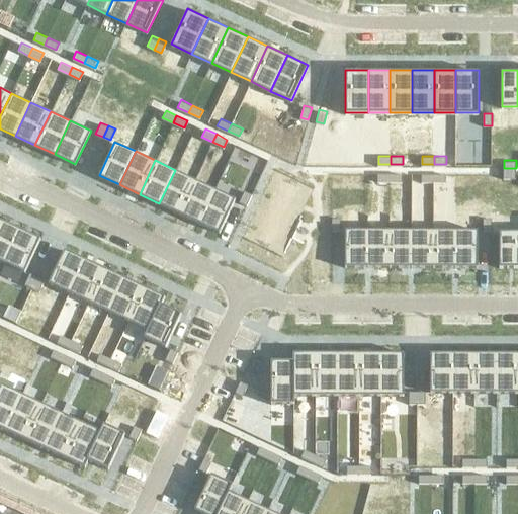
[(504,168),(504,176),(516,176),(516,168),(504,168)]
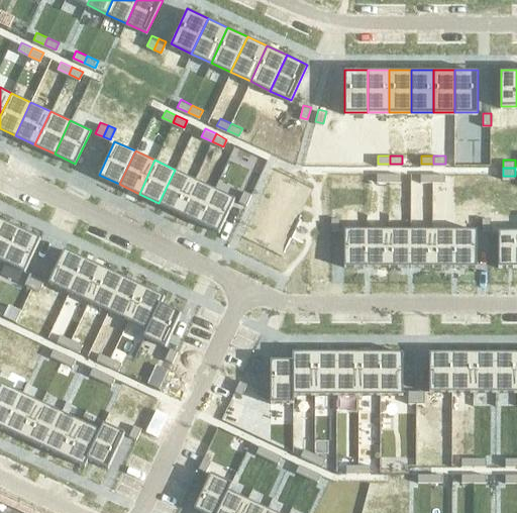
[(175,170),(159,203),(179,212),(194,179),(175,170)]
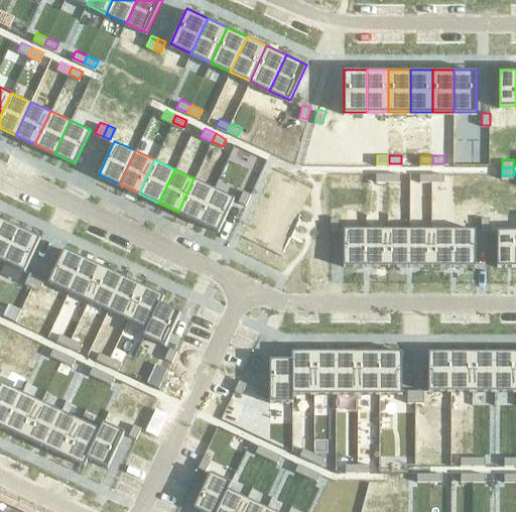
[(377,171),(377,179),(389,179),(389,171),(377,171)]
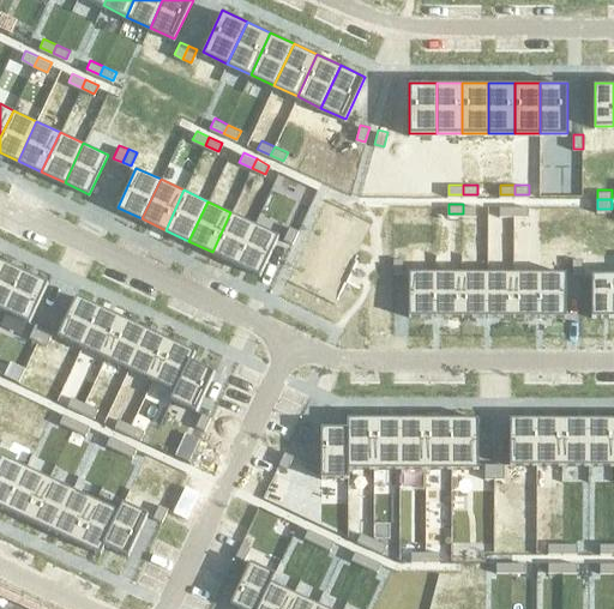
[(463,204),(463,213),(477,213),(477,204),(463,204)]
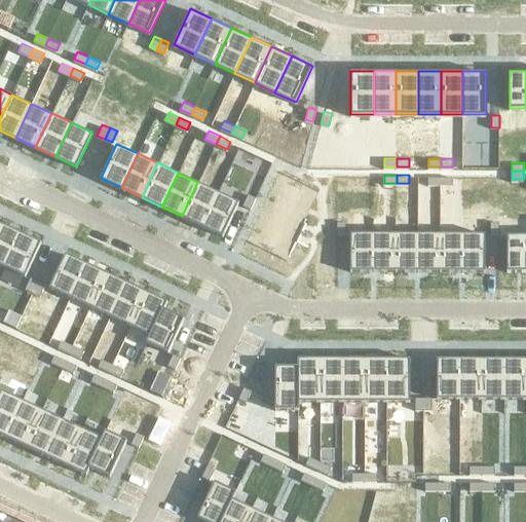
[(428,175),(428,183),(441,183),(441,175),(428,175)]
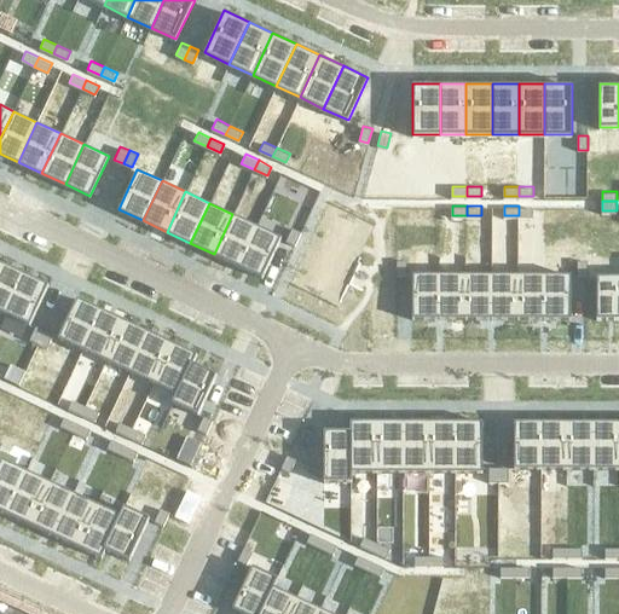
[(519,206),(519,215),(533,215),(533,206),(519,206)]
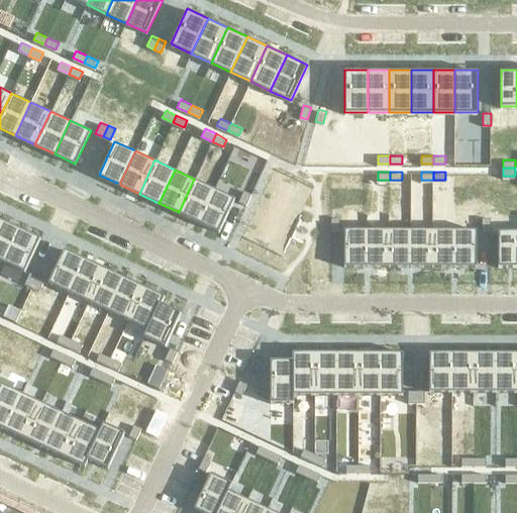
[(194,179),(179,212),(198,221),(214,188),(194,179)]
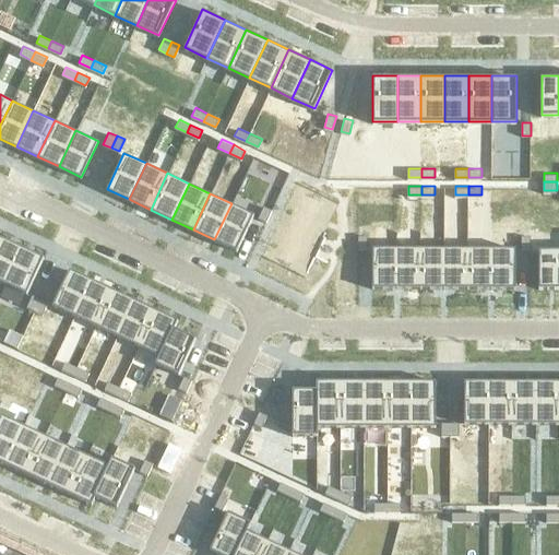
[(232,203),(214,239),(237,250),(253,214),(232,203)]
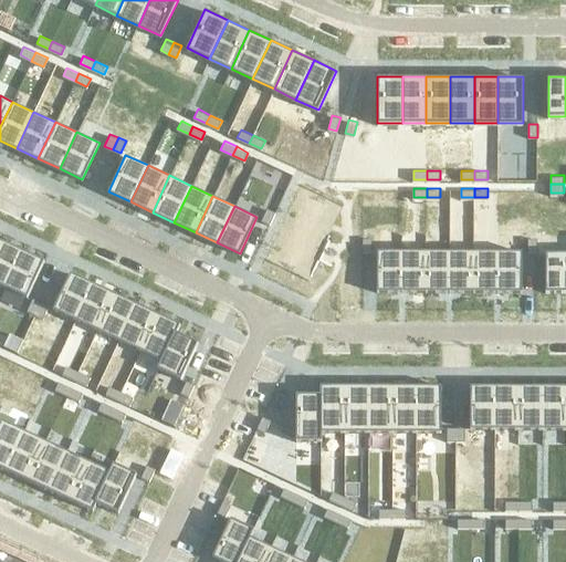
[(268,207),(262,219),(270,224),(275,211),(268,207)]
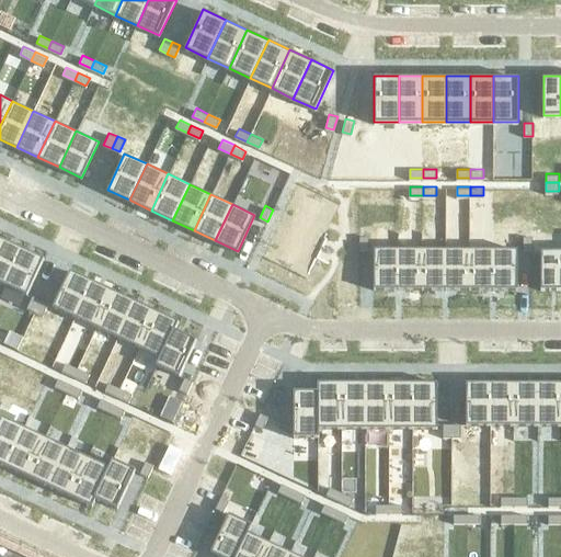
[(359,235),(359,249),(368,249),(368,235),(359,235)]
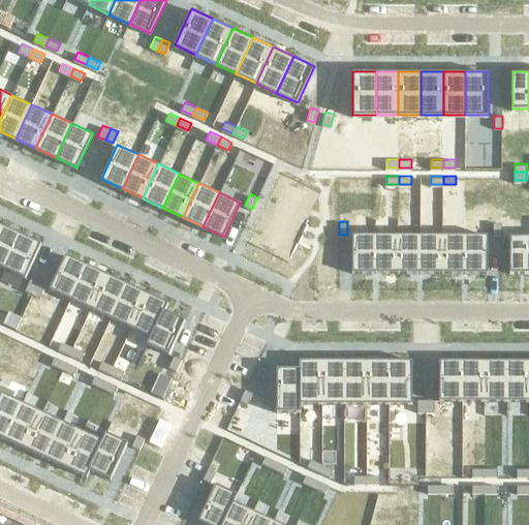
[(0,223),(0,222),(0,264),(4,267),(21,233),(0,223)]
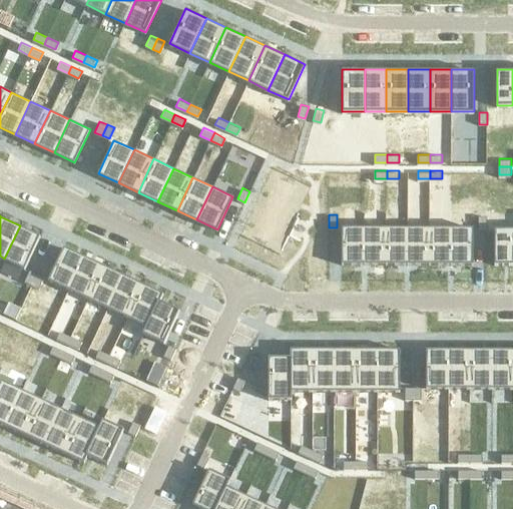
[(479,215),(479,227),(487,227),(487,215),(479,215)]
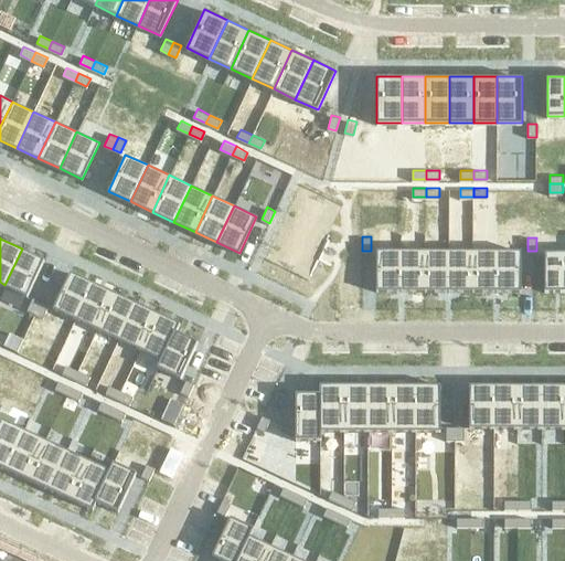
[(22,249),(4,285),(27,295),(44,258),(22,249)]
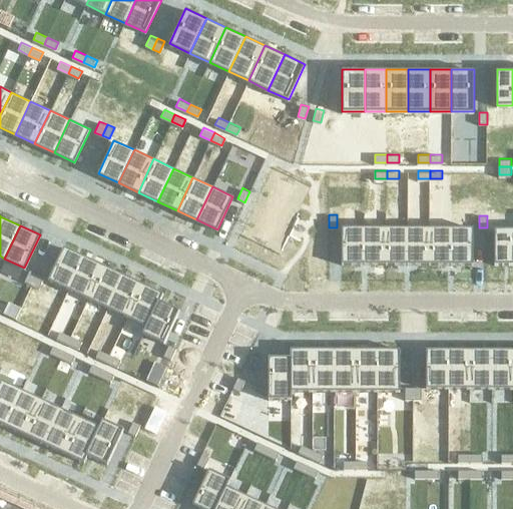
[(342,226),(342,263),(364,264),(364,226),(342,226)]
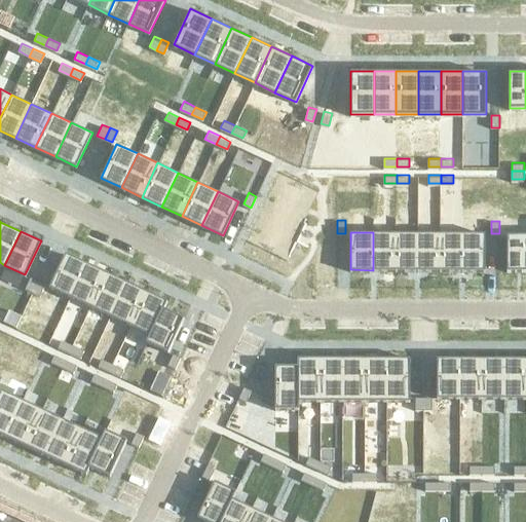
[(373,232),(373,270),(396,270),(396,232),(373,232)]
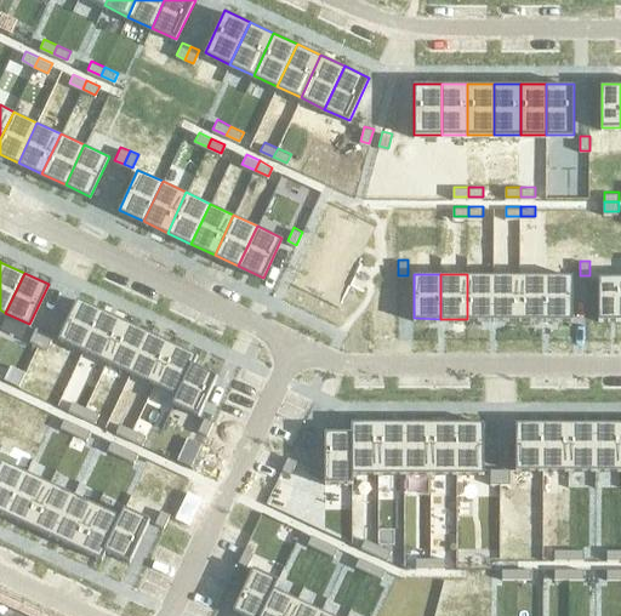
[(467,274),(467,319),(493,319),(494,274),(467,274)]
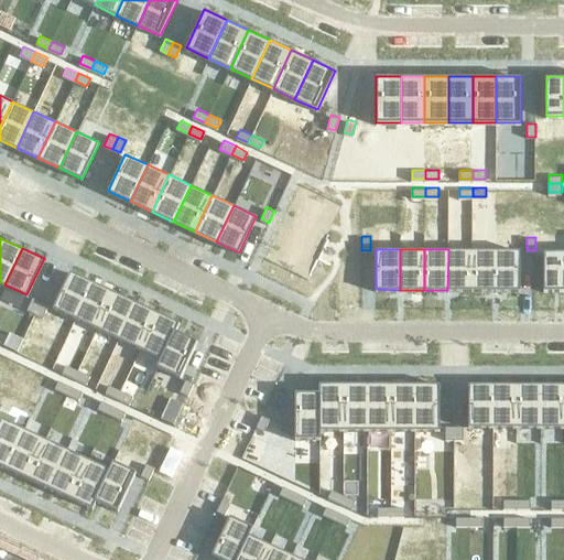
[(448,249),(447,290),(472,290),(472,249),(448,249)]
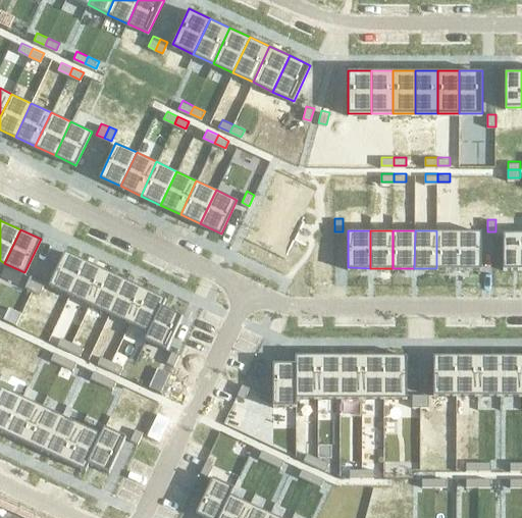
[(436,230),(436,268),(459,268),(459,230),(436,230)]
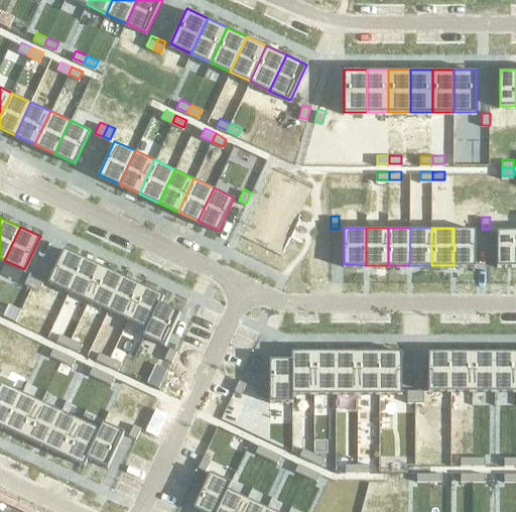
[(454,228),(454,265),(476,265),(476,228),(454,228)]
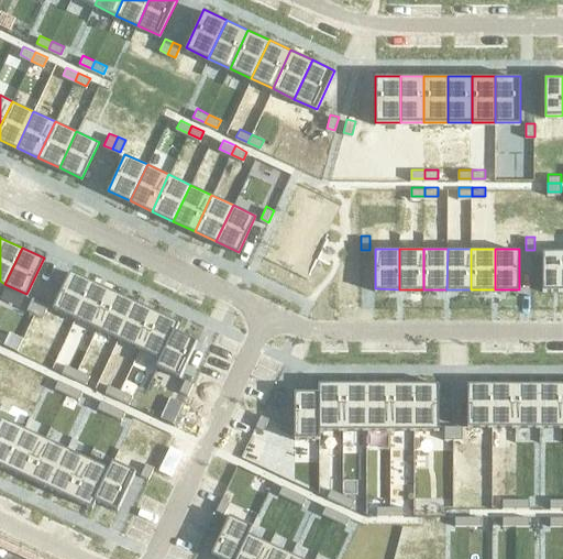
[(561,251),(544,251),(544,291),(561,291),(561,251)]
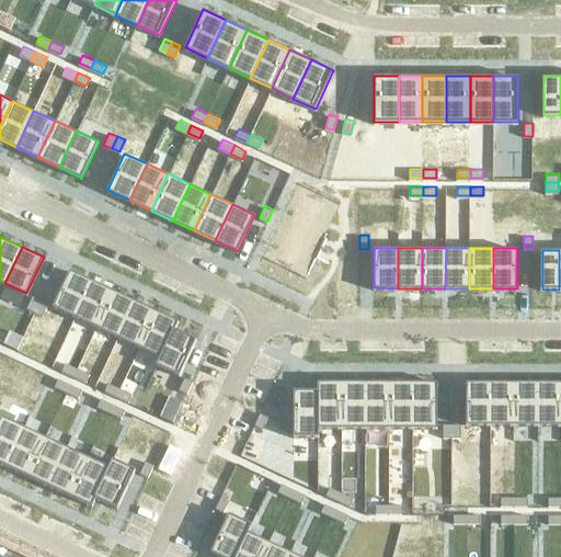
[(70,269),(53,306),(75,316),(92,280),(70,269)]
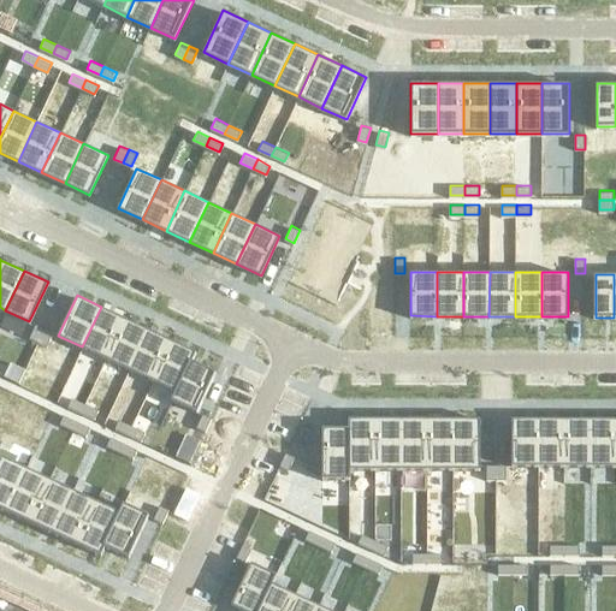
[(101,307),(82,346),(106,357),(125,318),(101,307)]
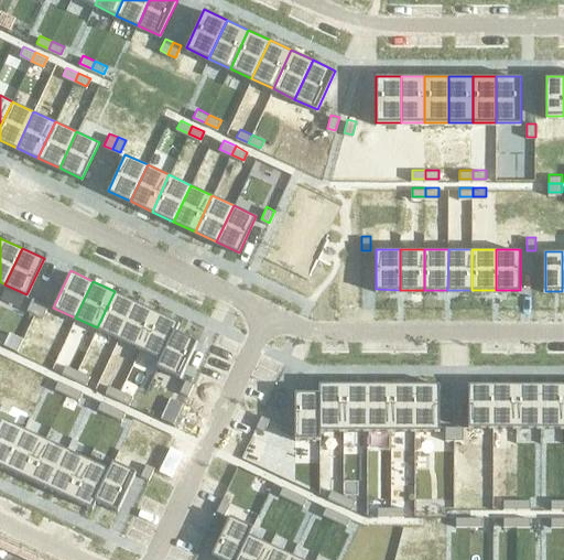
[(115,291),(97,327),(119,337),(136,301),(115,291)]
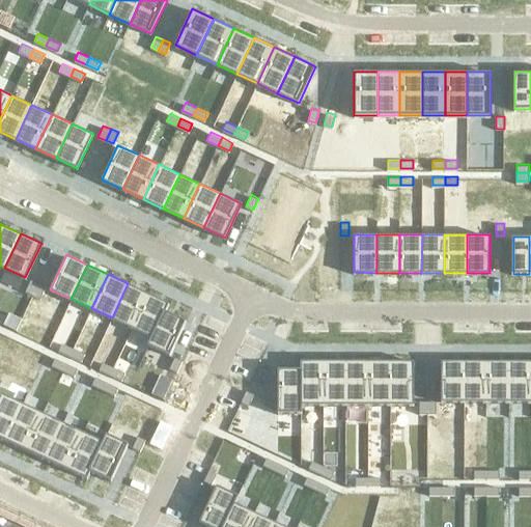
[(37,282),(30,279),(25,290),(32,294),(37,282)]
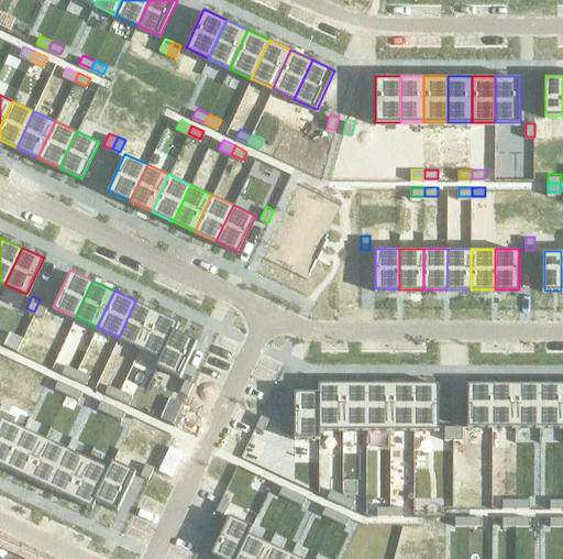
[(48,304),(40,299),(34,311),(43,315),(48,304)]
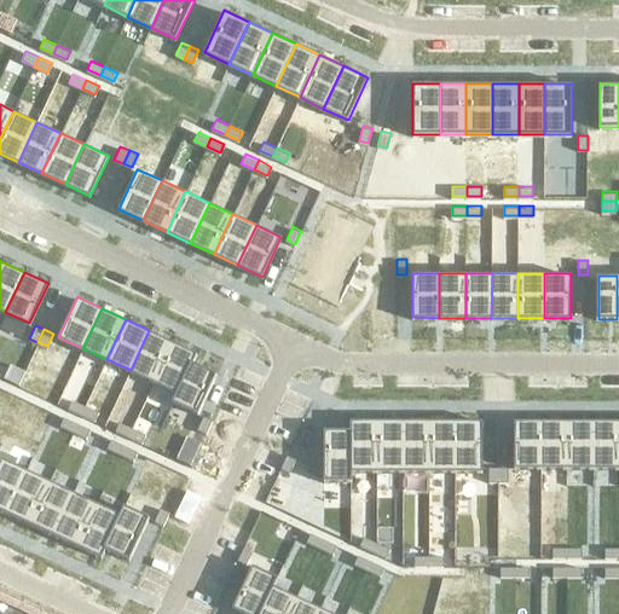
[(149,330),(131,370),(154,382),(173,342),(149,330)]
